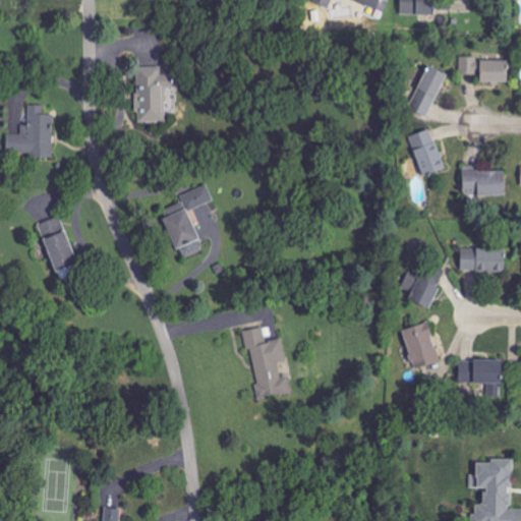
[(333,0),(312,0),(310,5),(328,12),(333,0)]
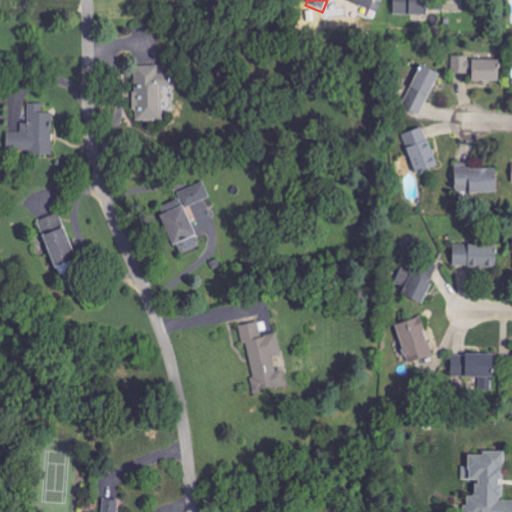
[(346,0),(370,10),(374,0),(346,0)]
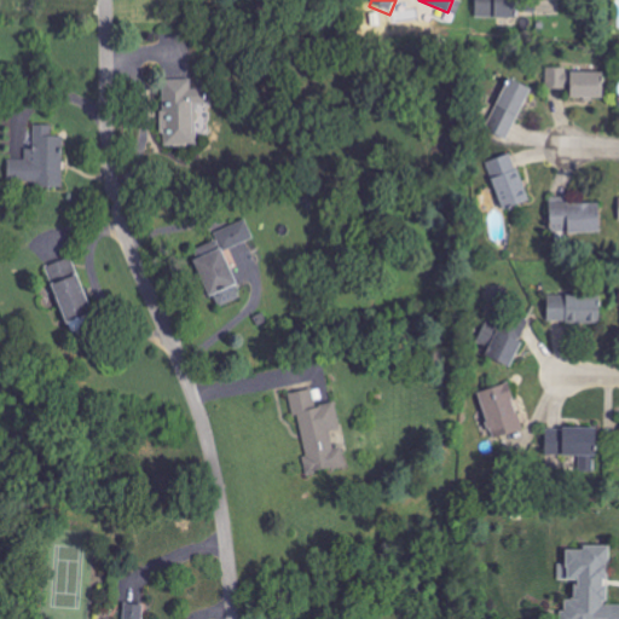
[(476,0),(476,18),(516,18),(515,0),(476,0)]
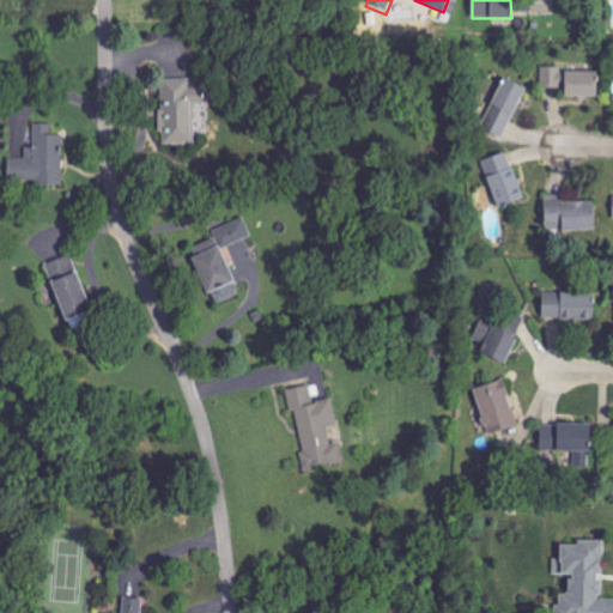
[(599,73),(562,72),(562,67),(542,67),(541,87),(565,89),(565,99),(598,99),(599,73)]
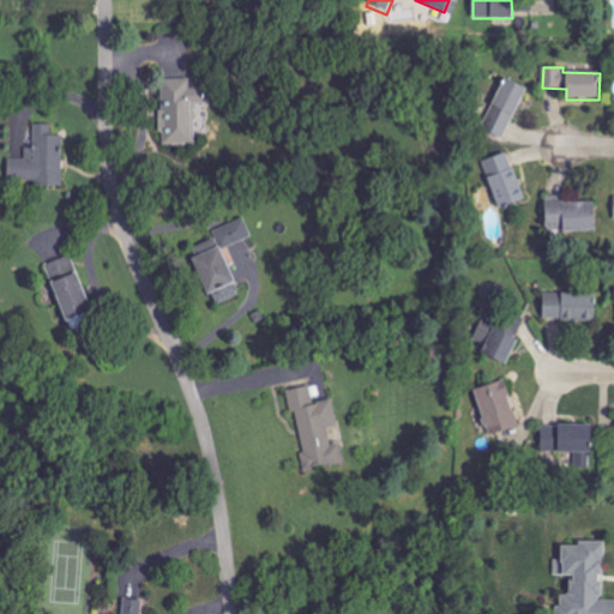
[(504,140),(527,89),(505,78),(482,131),(504,140)]
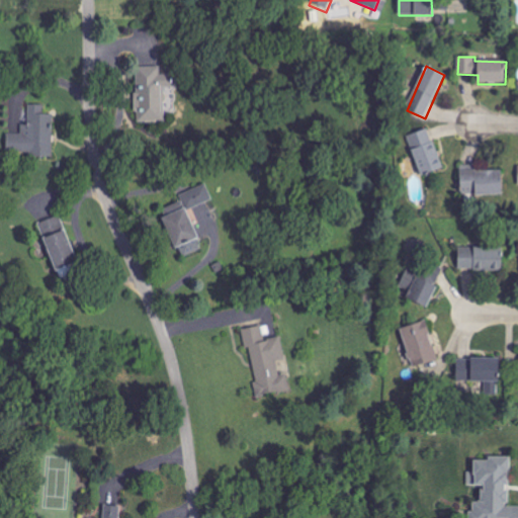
[(160,68),(136,68),(136,113),(139,113),(139,122),(166,122),(166,88),(172,88),(172,75),(160,75),(160,68)]
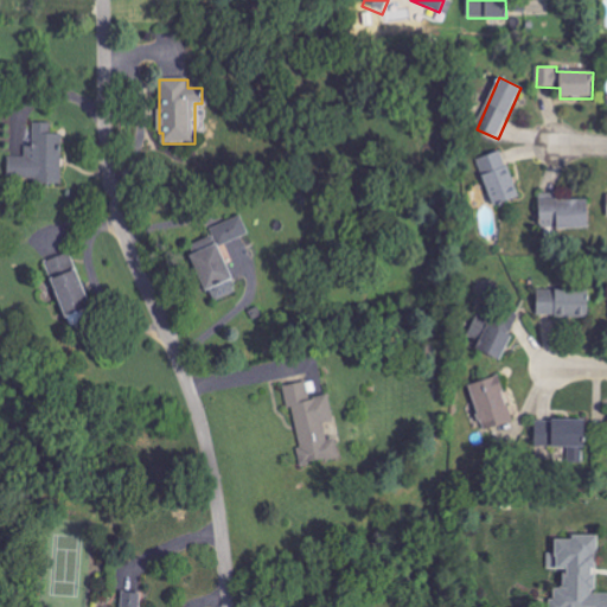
[(62,184),(63,134),(51,134),(51,123),(34,123),(34,147),(25,147),(25,158),(12,157),(11,183),(62,184)]
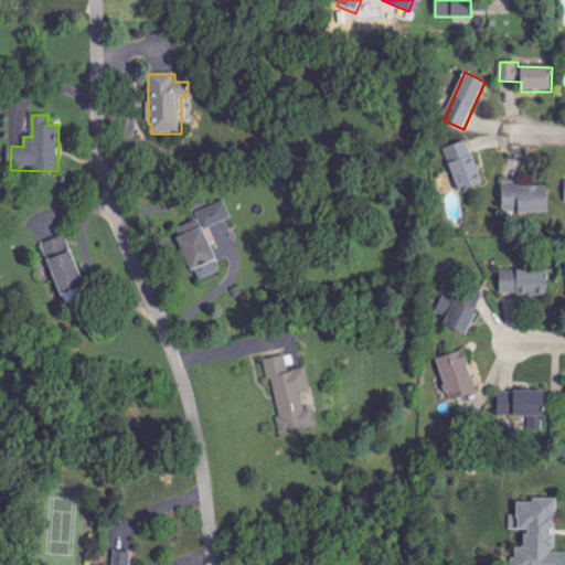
[(483,185),(469,141),(445,149),(459,193),(483,185)]
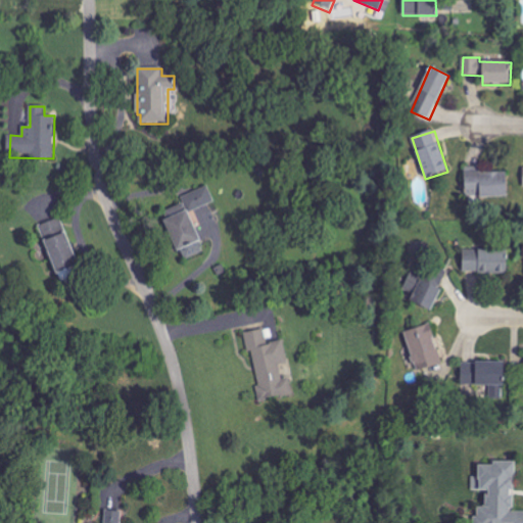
[(507,173),(465,174),(466,198),(508,197),(507,173)]
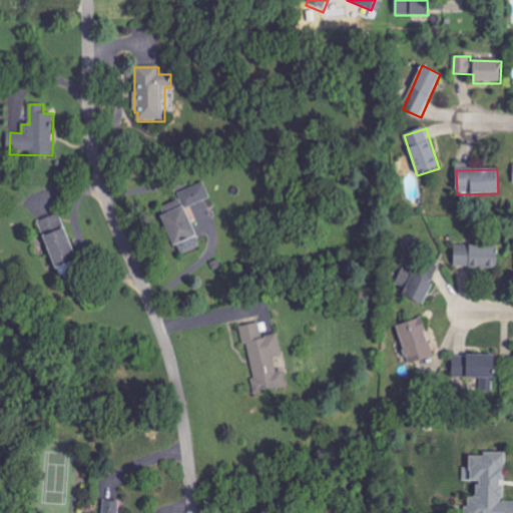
[(185,207),(210,199),(205,183),(180,191),(185,207)]
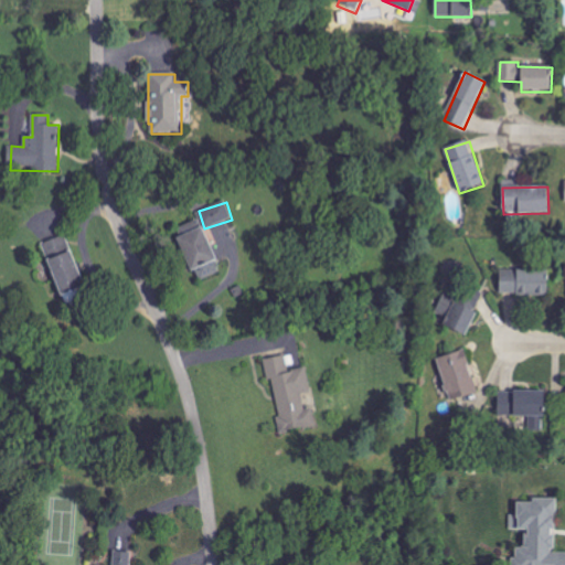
[(191,273),(196,270),(202,280),(221,273),(198,221),(173,231),(191,273)]
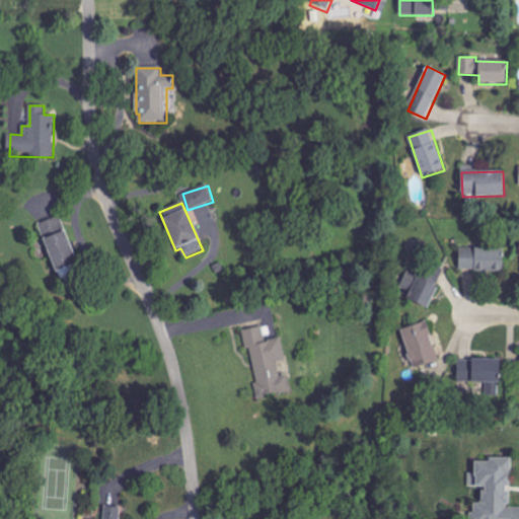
[(39,224),(55,272),(77,265),(60,217),(39,224)]
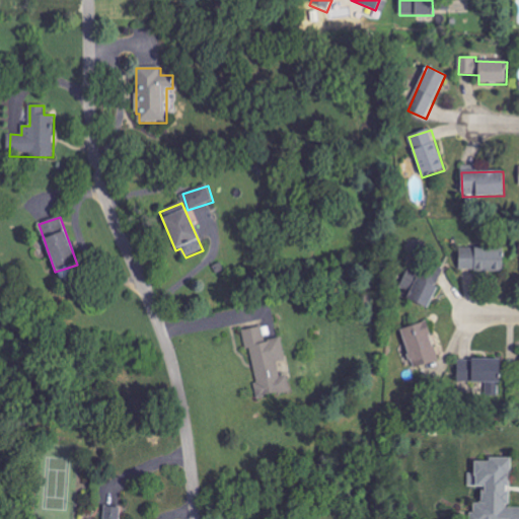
[(503,272),(503,249),(460,248),(459,271),(503,272)]
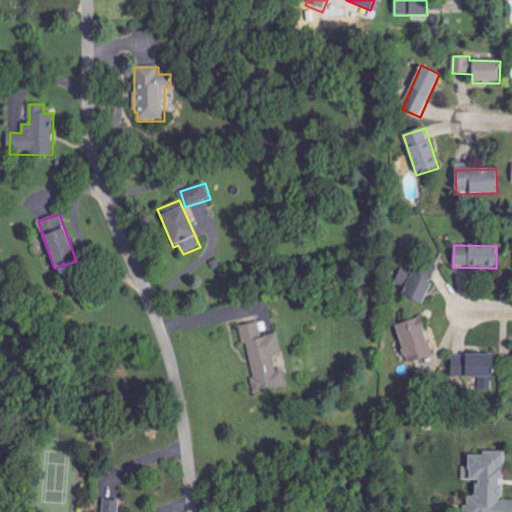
[(435,277),(426,273),(425,275),(404,265),(395,283),(407,289),(403,297),(422,305),(435,277)]
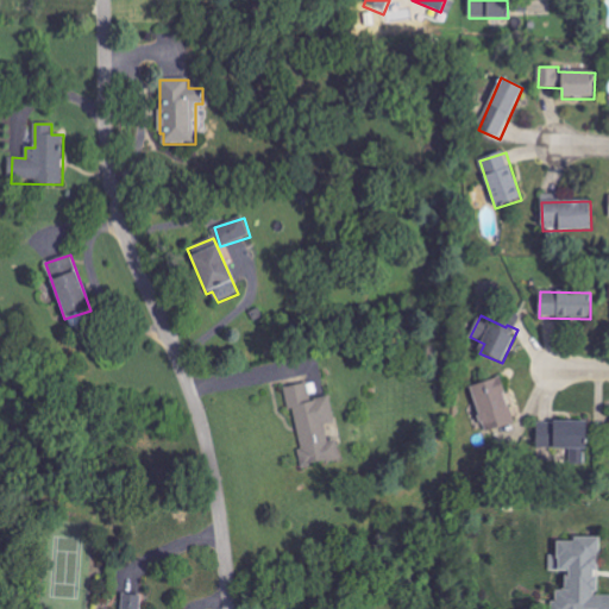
[(518,422),(501,377),(470,389),(487,434),(518,422)]
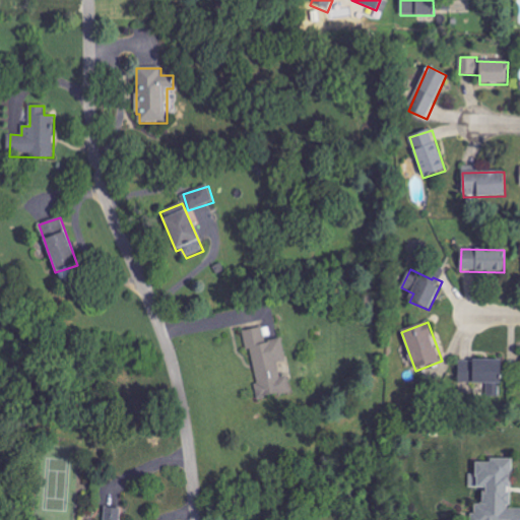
[(282,338),(265,341),(263,328),(243,331),(246,350),(252,349),(257,384),(256,384),(257,397),(290,392),(288,376),(280,377),(278,364),(286,363),(282,338)]
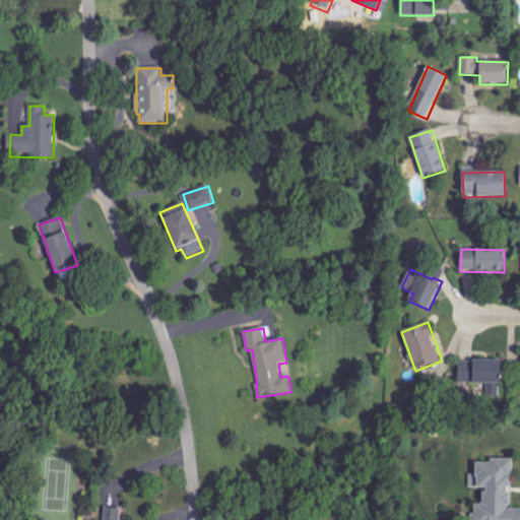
[(500,361),(457,362),(458,395),(501,394),(500,361)]
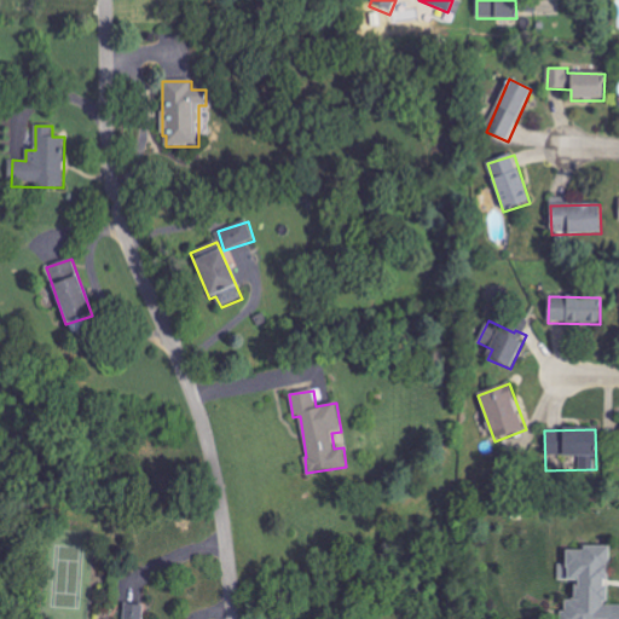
[(618,618),(618,605),(608,605),(609,545),(583,544),(583,549),(566,549),(566,563),(560,563),(559,580),(576,580),(576,599),(563,599),(562,618),(618,618)]
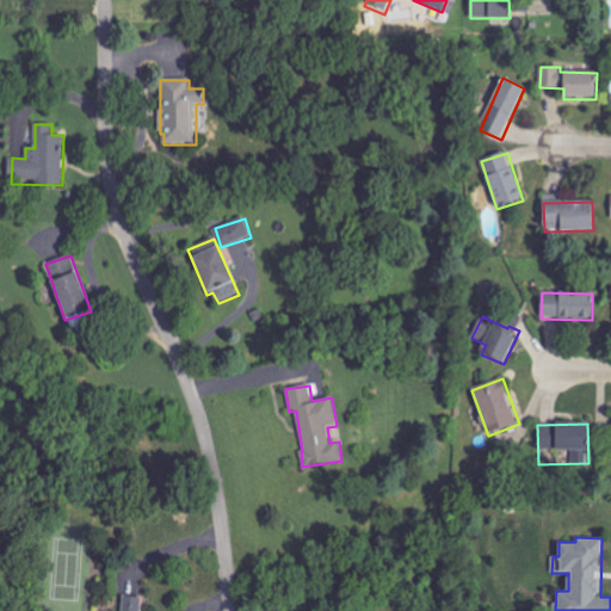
[(143,610),(144,597),(123,596),(122,610),(143,610)]
